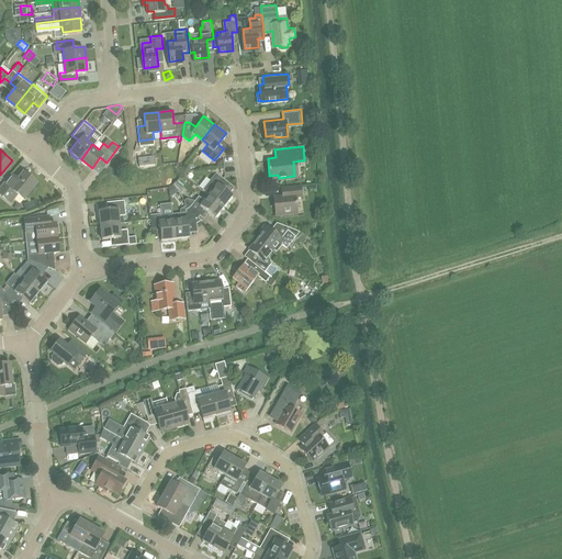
[(24,170),(19,177),(12,171),(7,178),(0,187),(0,190),(10,199),(17,190),(24,197),(36,181),(24,170)]
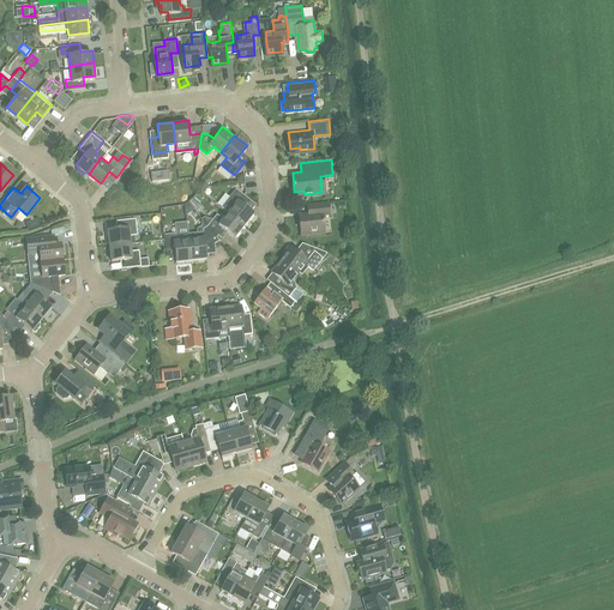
[(245,223),(254,211),(242,201),(247,195),(236,186),(227,198),(233,204),(228,210),(245,223)]
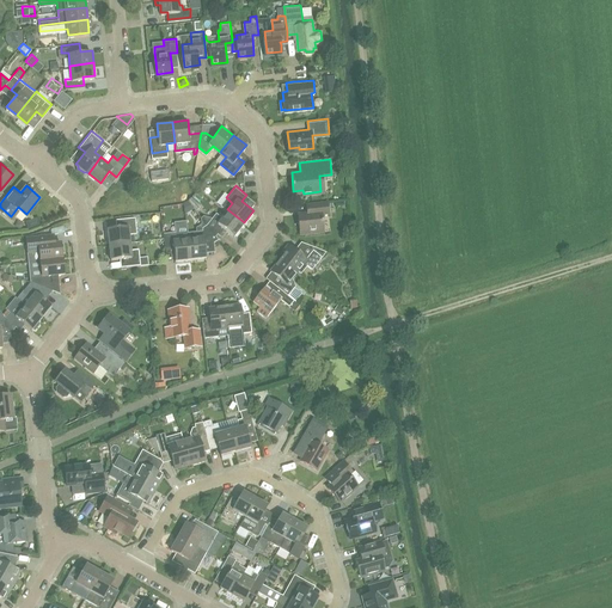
[(300,232),(323,229),(322,212),(329,210),(328,200),(306,202),(307,210),(298,210),(300,232)]
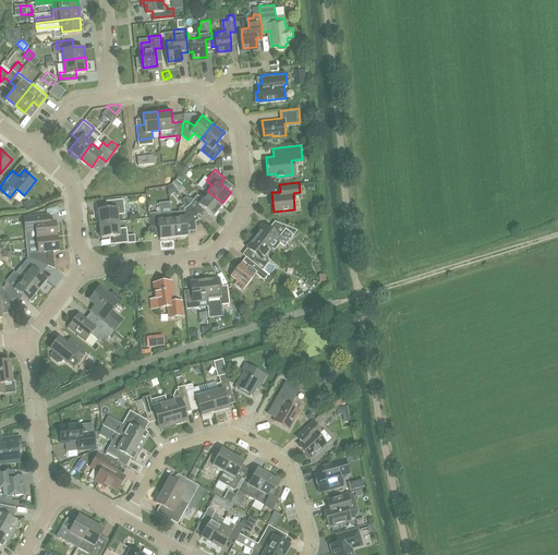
[(222,203),(207,191),(203,196),(197,192),(189,203),(196,214),(203,206),(214,214),(222,203)]
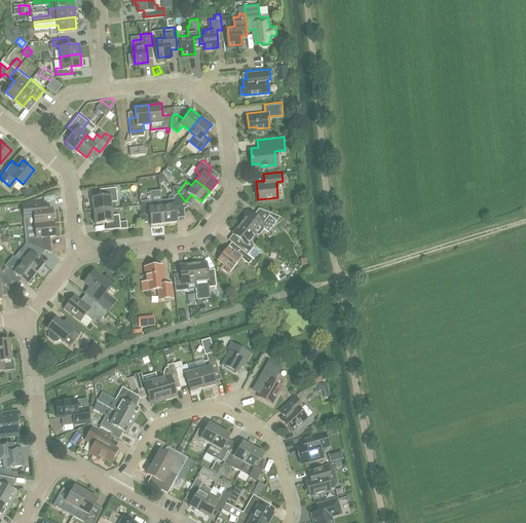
[(30,194),(36,192),(33,185),(28,186),(30,194)]
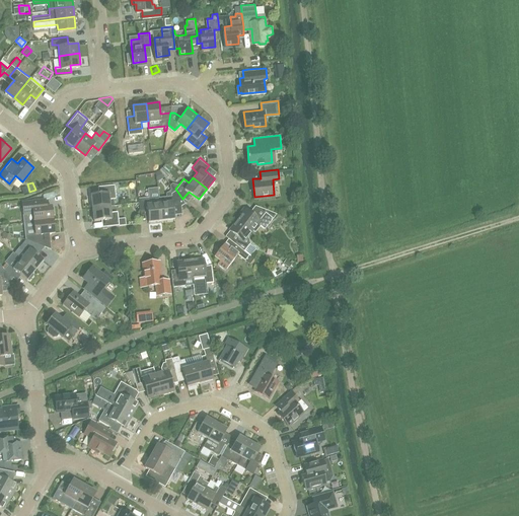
[(93,206),(110,205),(109,198),(117,197),(115,183),(102,185),(103,192),(91,193),(93,206)]
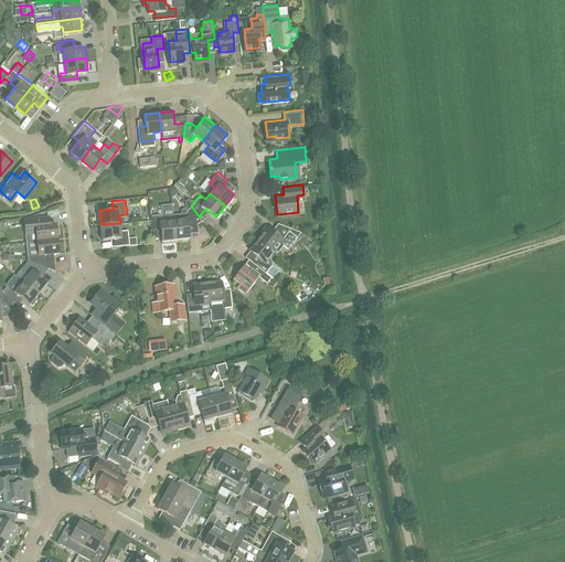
[(199,216),(191,205),(187,208),(187,211),(172,212),(176,237),(190,235),(189,222),(198,221),(202,219),(199,216)]
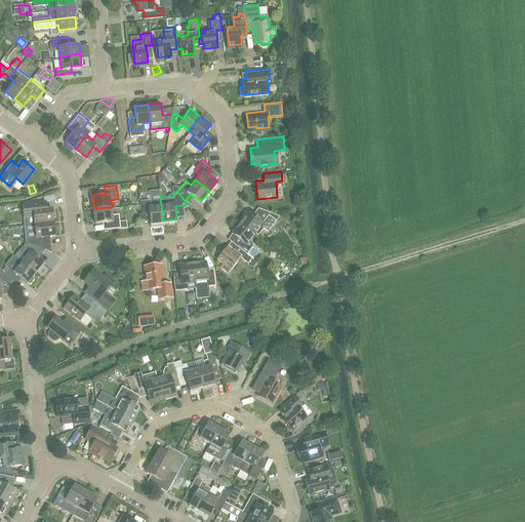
[(163,221),(160,197),(149,199),(148,198),(140,199),(143,211),(149,210),(150,223),(163,221)]
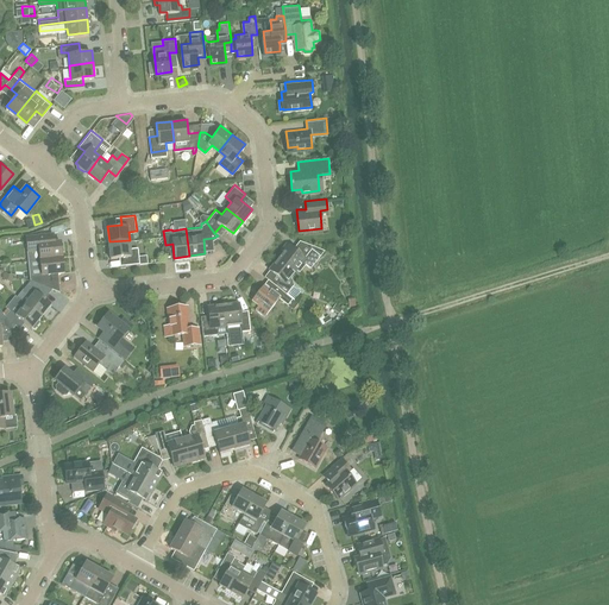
[(50,240),(49,232),(26,235),(27,250),(39,249),(41,257),(63,254),(62,249),(64,249),(63,240),(61,240),(61,239),(50,240)]
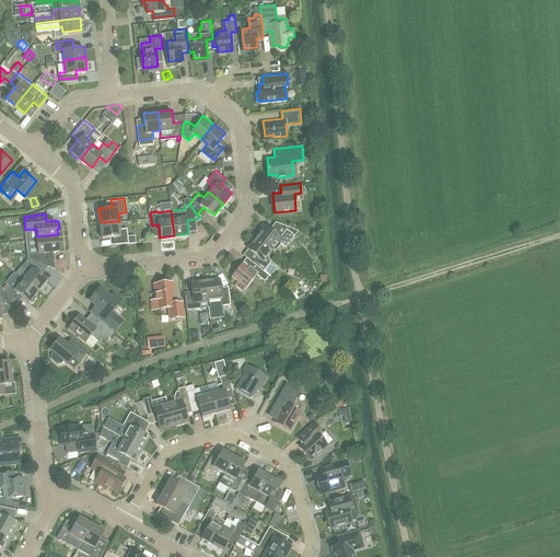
[(119,227),(119,221),(101,222),(102,236),(115,235),(115,242),(128,241),(127,227),(119,227)]
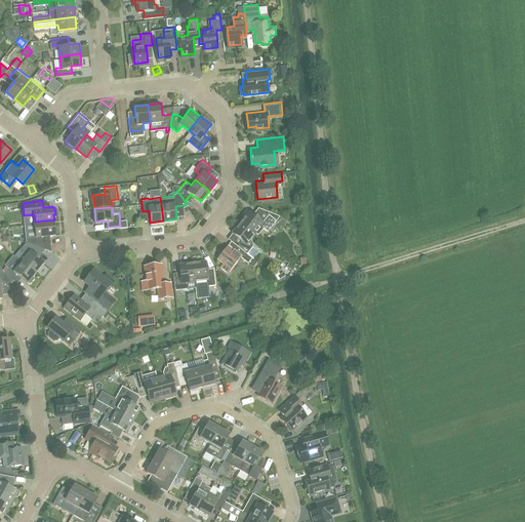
[(244,215),(240,221),(254,232),(255,231),(257,233),(264,227),(268,230),(274,222),(276,218),(269,213),(267,215),(265,217),(259,212),(258,213),(255,211),(253,213),(246,208),(242,213),(244,215)]
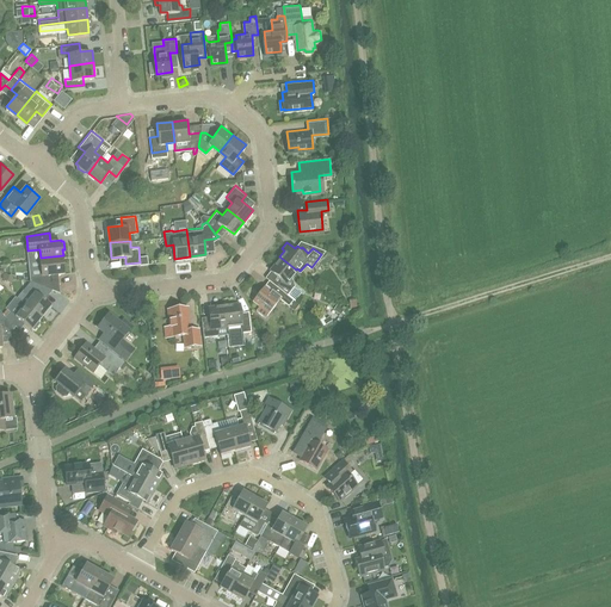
[(48,285),(50,282),(49,273),(65,271),(63,255),(41,258),(41,266),(34,266),(32,268),(34,280),(48,285)]
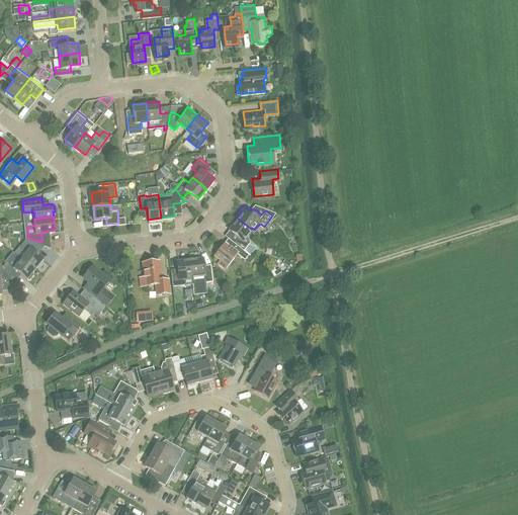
[(233,240),(244,249),(250,254),(255,248),(255,245),(250,241),(248,235),(247,234),(251,229),(237,218),(229,228),(237,235),(233,240)]
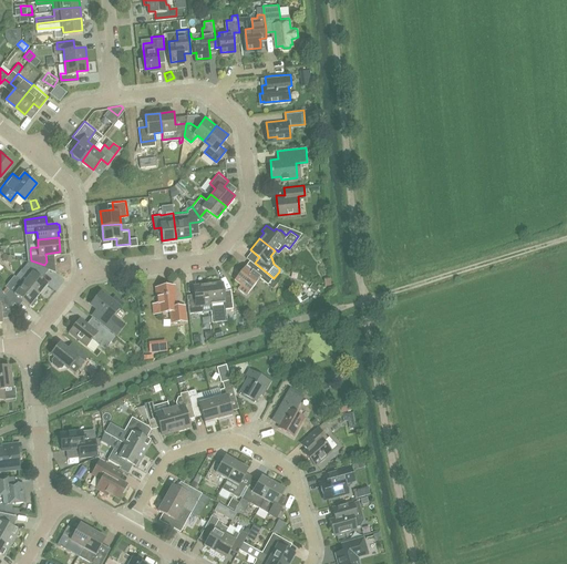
[(48,282),(38,273),(44,265),(31,260),(22,270),(28,275),(23,280),(20,277),(20,278),(38,293),(48,282)]
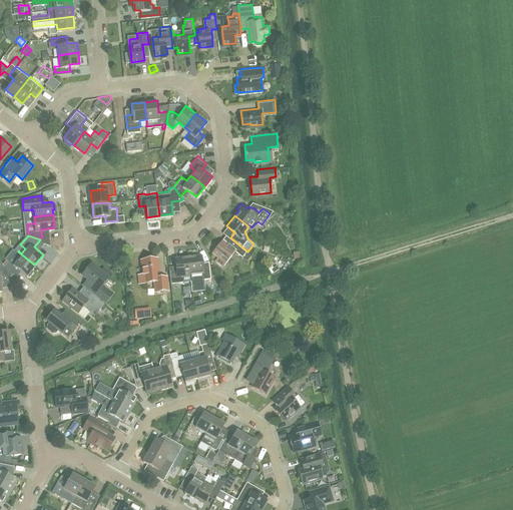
[(230,237),(229,236),(225,241),(221,238),(212,251),(217,256),(214,260),(222,265),(224,262),(234,249),(241,256),(246,260),(250,255),(247,251),(241,246),(230,237)]
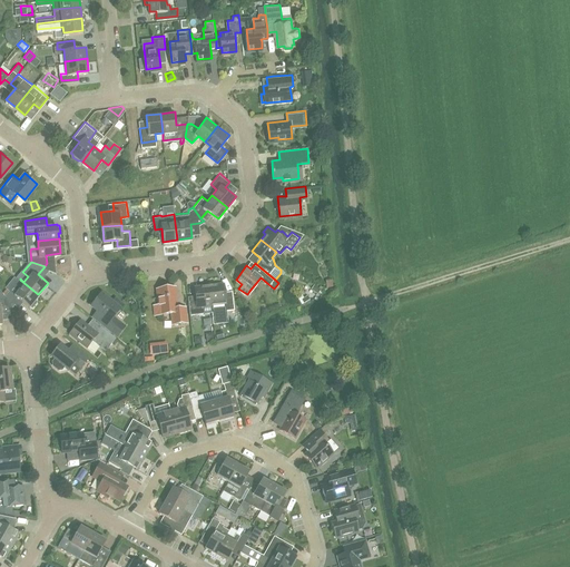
[(38,294),(20,280),(15,285),(17,287),(13,292),(9,289),(7,286),(2,291),(5,294),(11,306),(19,297),(29,305),(38,294)]
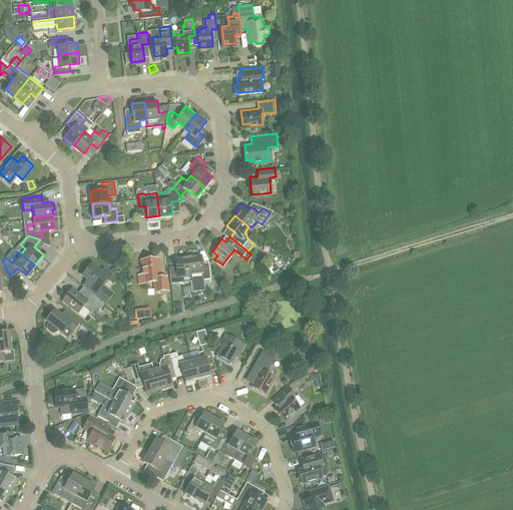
[(201,266),(200,255),(187,256),(189,273),(190,279),(210,277),(209,266),(201,266)]
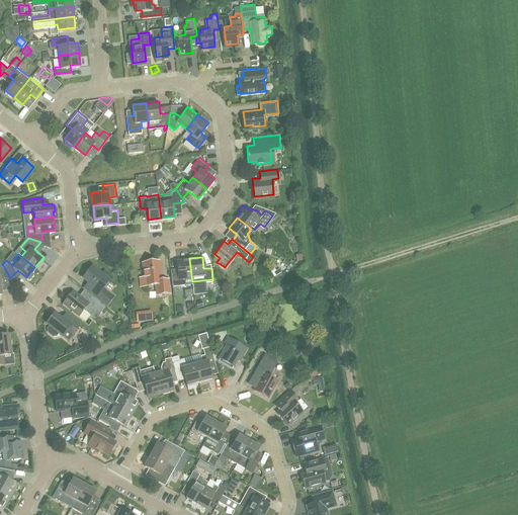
[(185,282),(192,281),(191,275),(189,258),(176,259),(178,271),(171,272),(172,284),(185,282)]
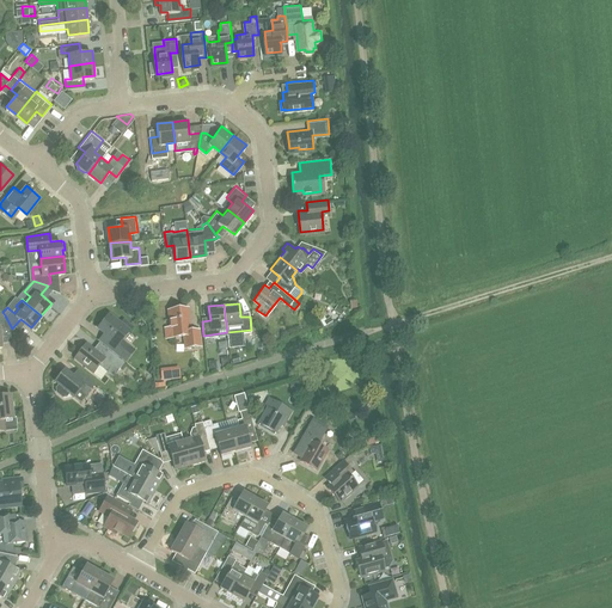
[(189,329),(187,306),(169,308),(172,335),(184,333),(185,345),(200,344),(199,327),(189,329)]
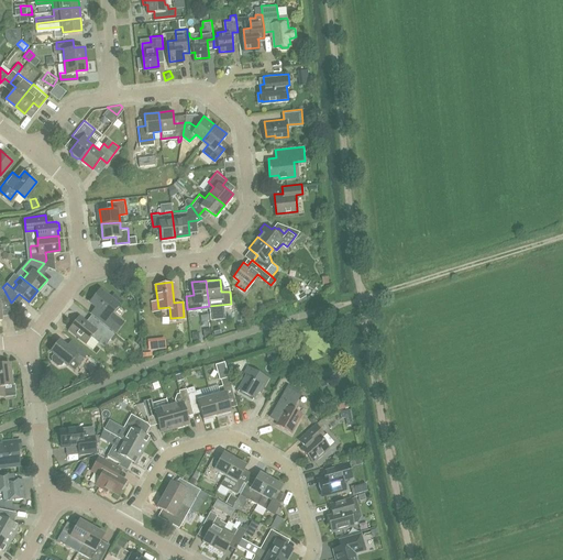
[(0,318),(1,318),(0,309),(0,305),(10,305),(11,303),(4,291),(0,284),(0,318)]
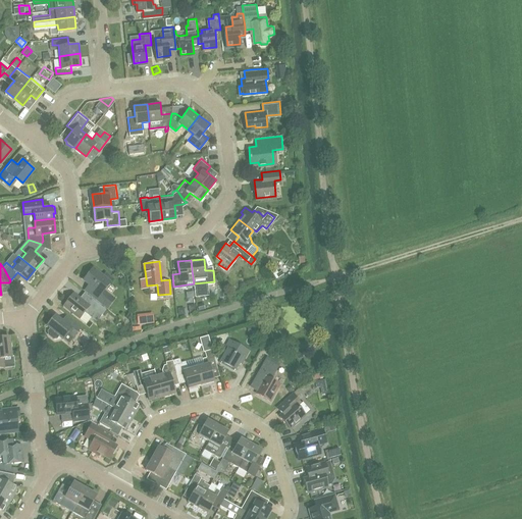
[(84,278),(90,282),(85,289),(92,295),(102,303),(106,307),(114,297),(110,294),(103,289),(109,280),(111,276),(105,271),(102,274),(93,267),(84,278)]
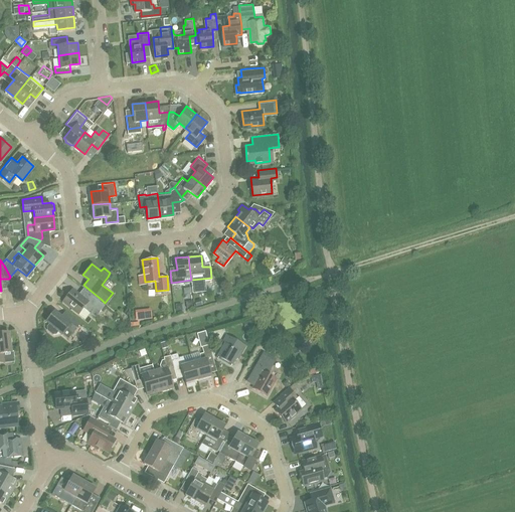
[(88,300),(72,288),(62,299),(78,312),(82,306),(95,315),(102,307),(104,310),(107,306),(104,304),(93,294),(88,300)]
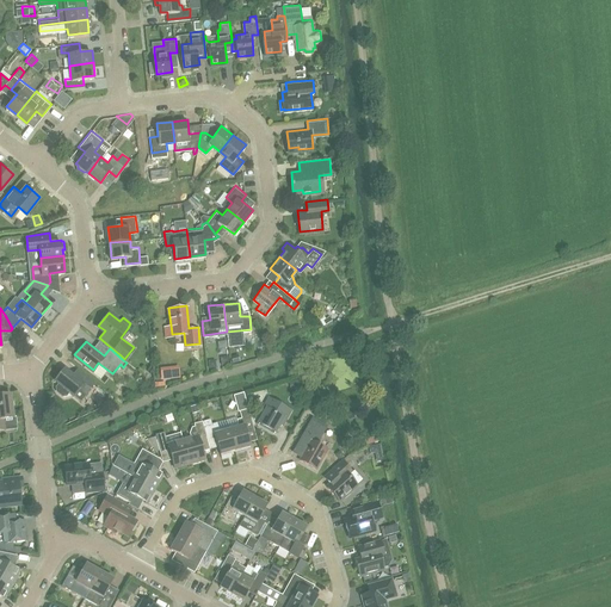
[(78,378),(65,367),(55,378),(59,382),(56,384),(56,389),(62,392),(66,392),(68,390),(74,394),(79,388),(85,392),(94,381),(82,371),(78,378)]
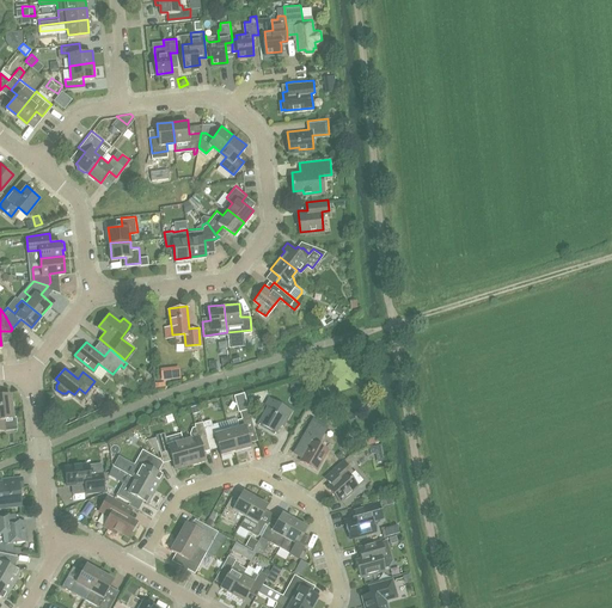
[(0,394),(0,428),(5,428),(4,417),(13,416),(11,393),(0,394)]
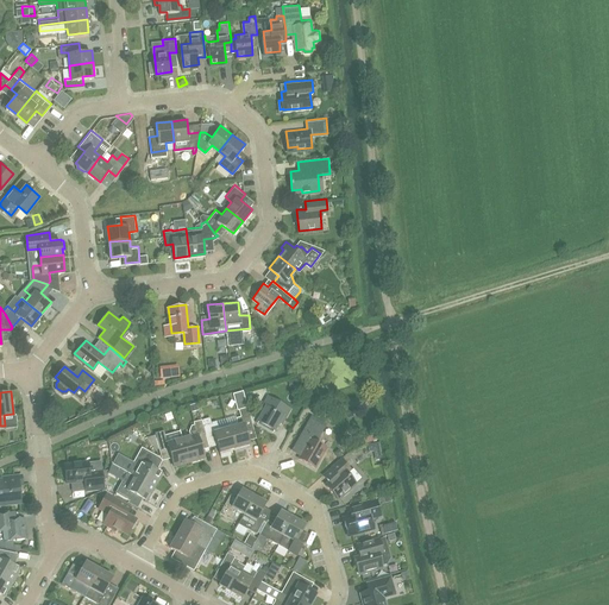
[(281,421),(289,407),(269,395),(261,409),(263,411),(258,420),(274,428),(278,420),(281,421)]
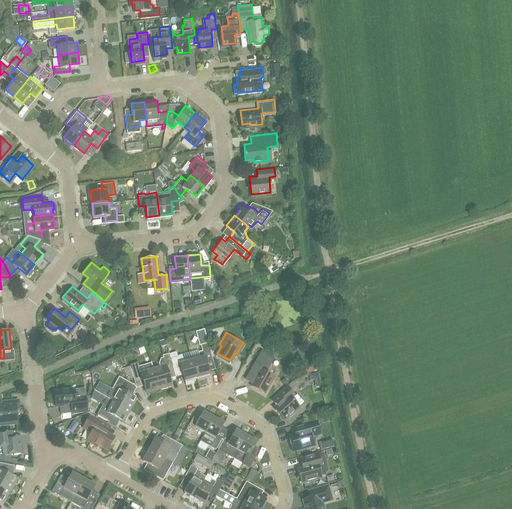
[(200,355),(192,358),(197,376),(210,372),(209,368),(207,361),(213,359),(208,340),(201,343),(203,348),(199,349),(200,355)]
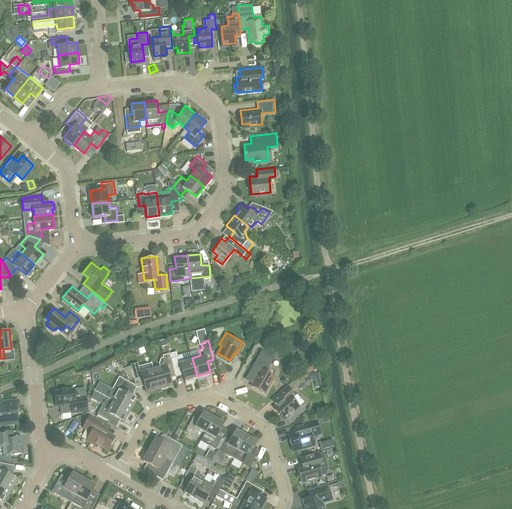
[(178,354),(176,349),(169,351),(173,366),(174,370),(181,368),(185,379),(197,376),(192,358),(184,360),(182,353),(178,354)]
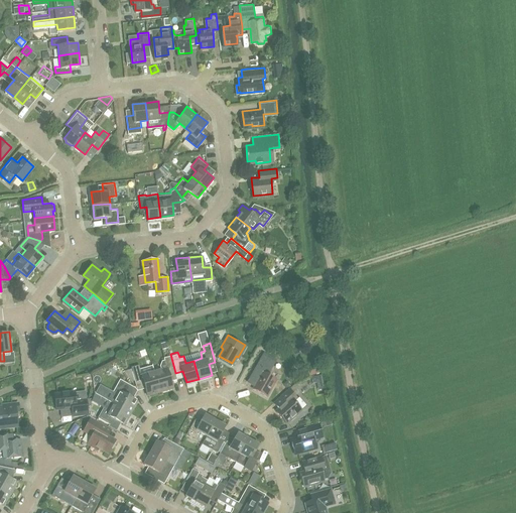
[(268,373),(272,366),(275,360),(263,354),(262,353),(259,359),(250,374),(258,378),(254,386),(267,394),(276,377),(268,373)]
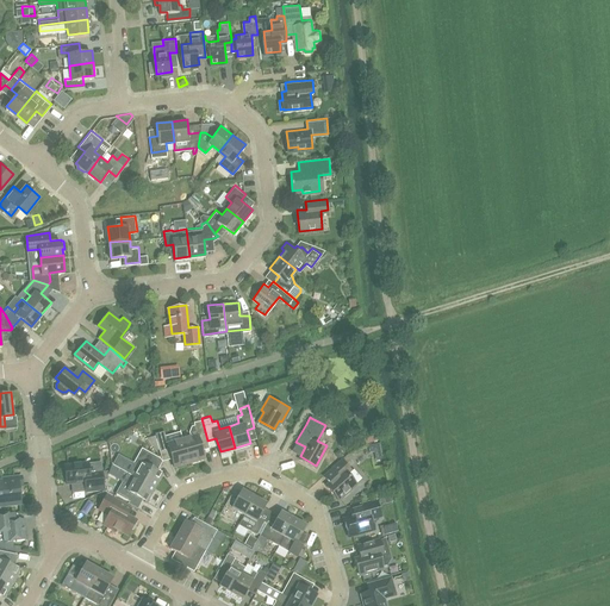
[(190,461),(205,456),(199,438),(206,436),(201,418),(193,420),(194,424),(192,425),(190,430),(192,435),(182,437),(190,461)]
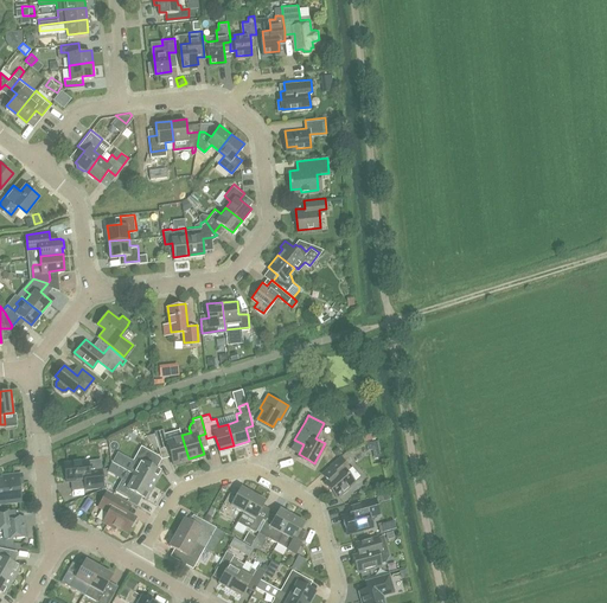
[(167,438),(164,427),(154,429),(159,447),(168,444),(173,463),(189,459),(181,435),(167,438)]
